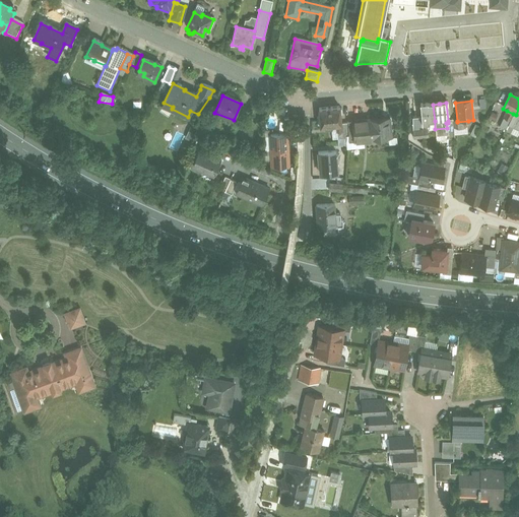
[(428,105),(419,105),(420,119),(422,125),(427,124),(429,124),(429,122),(435,121),(433,105),(428,106),(428,105)]
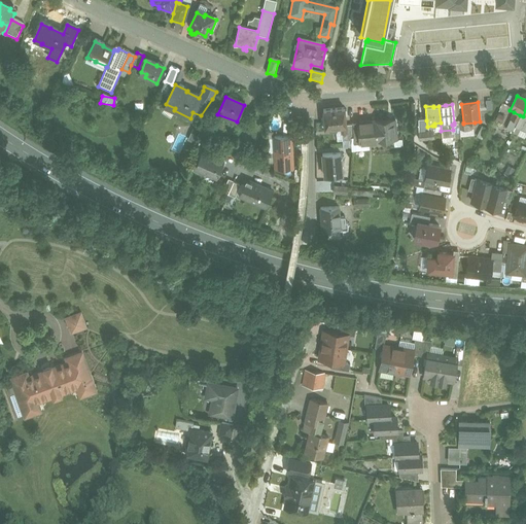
[(344,110),(323,112),(323,120),(321,120),(322,128),(324,127),(325,129),(327,129),(328,132),(330,134),(336,133),(338,131),(338,128),(341,128),(345,128),(345,127),(344,117),(346,116),(346,112),(344,112),(344,110)]
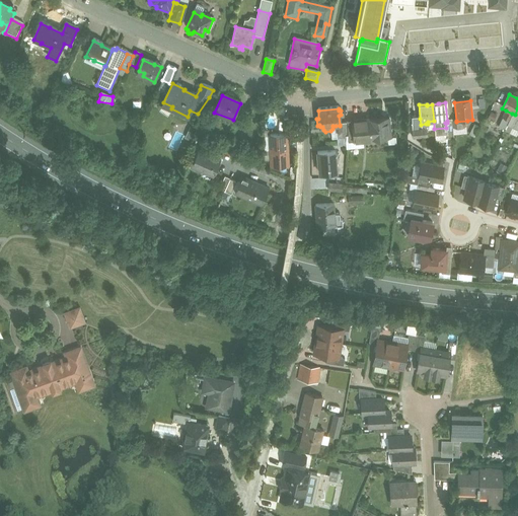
[(517,108),(515,115),(512,114),(506,126),(517,132),(517,108)]
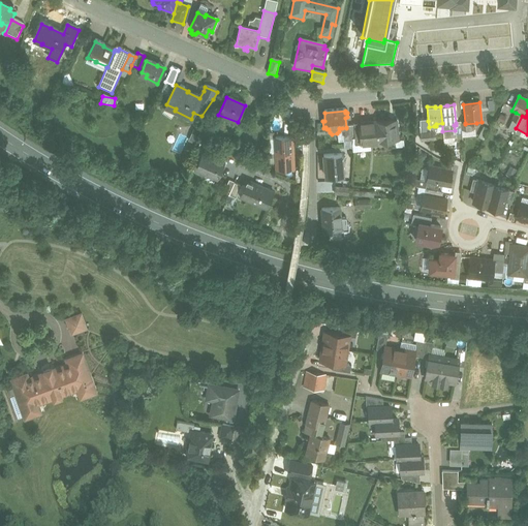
[(516,113),(508,126),(515,129),(516,128),(522,116),(516,113)]
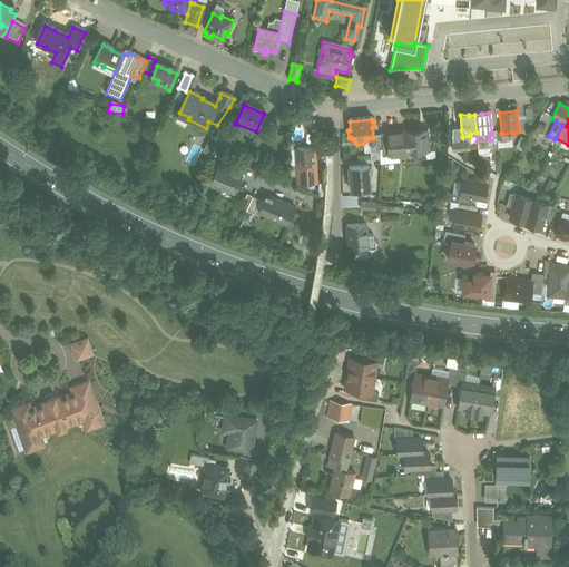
[(427,130),(405,133),(408,155),(411,154),(411,156),(422,155),(422,153),(429,153),(428,144),(427,132),(427,130)]
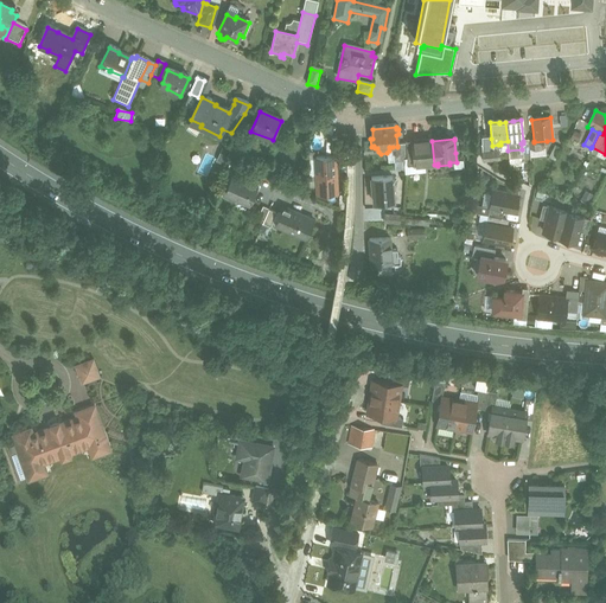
[(491,139),(482,139),(482,153),(499,152),(498,145),(492,146),(491,139)]
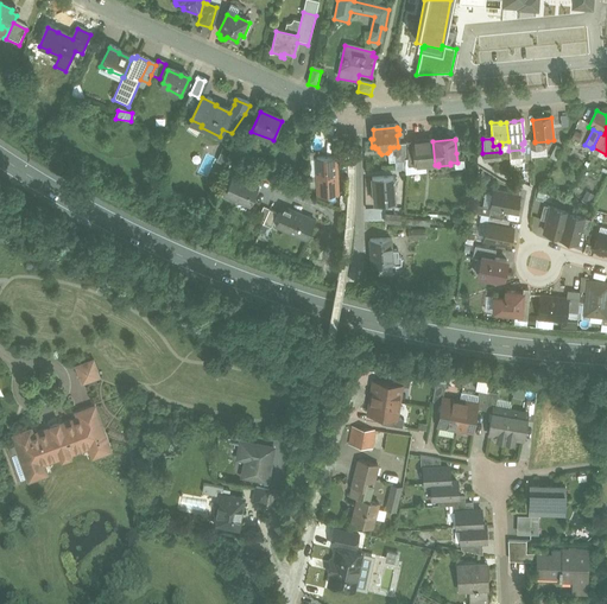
[(432,141),(406,144),(406,145),(408,160),(408,167),(435,165),(432,141)]
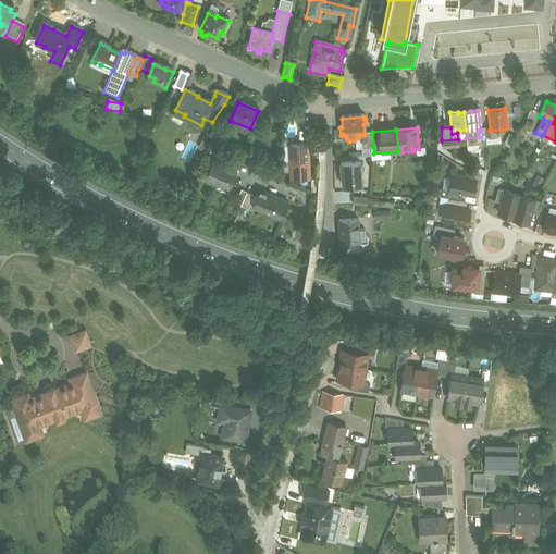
[(502,130),(490,131),(490,130),(484,131),(484,138),(499,137),(498,132),(502,132),(502,130)]
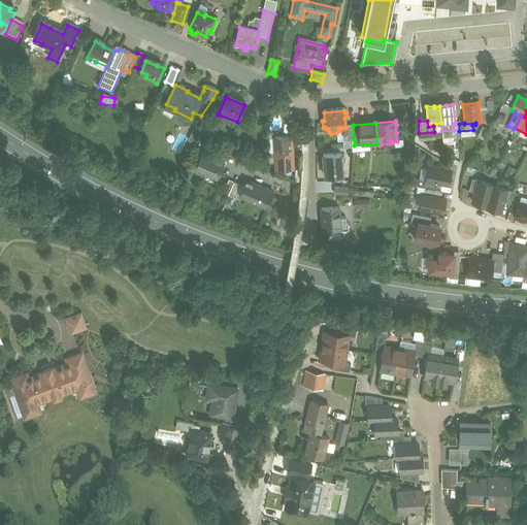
[(353,126),(346,127),(346,128),(341,128),(342,142),(351,141),(351,139),(354,139),(353,126)]
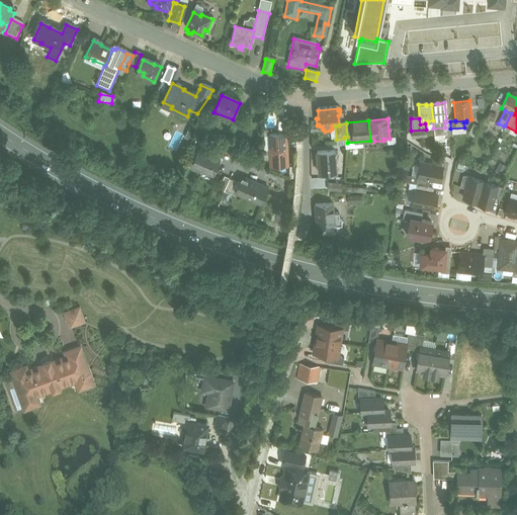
[(426,130),(411,131),(412,138),(426,138),(426,130)]
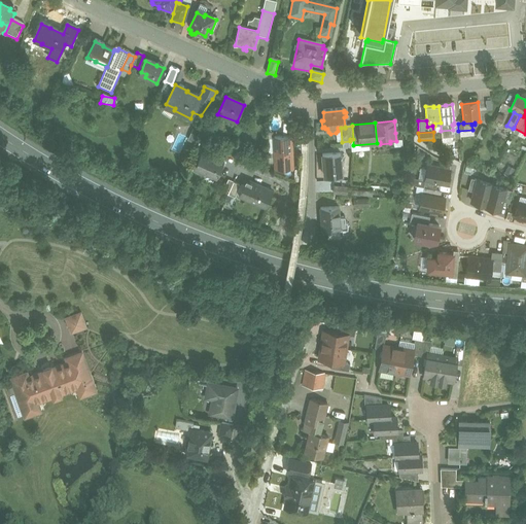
[(291,138),(273,139),(274,154),(292,153),(291,138)]
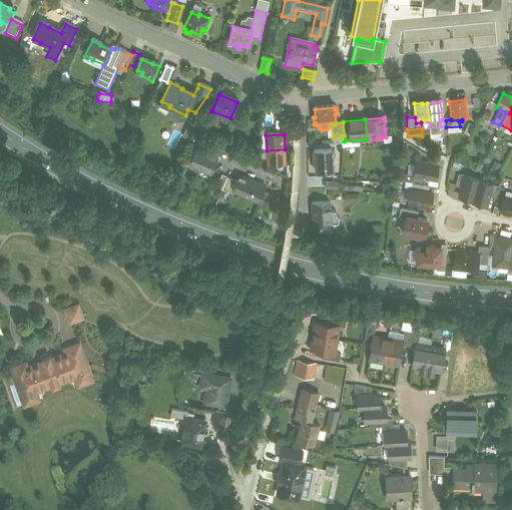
[(217,159),(195,149),(188,166),(210,176),(217,159)]
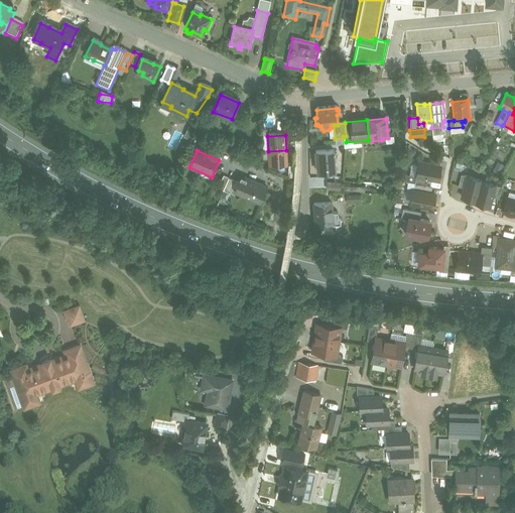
[(286,150),(268,151),(268,166),(286,165),(286,150)]
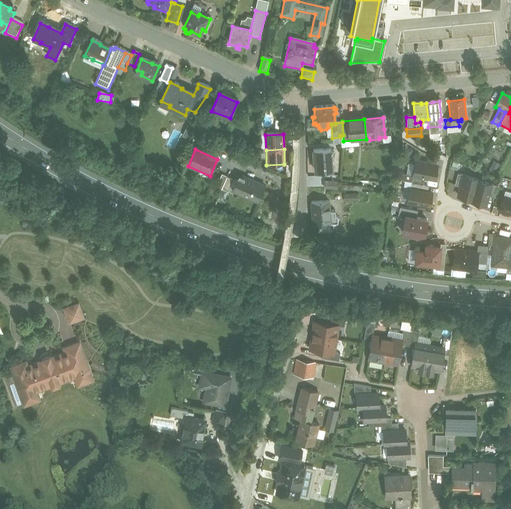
[(322,152),(322,151),(313,152),(314,166),(315,166),(316,173),(324,173),(323,168),(331,167),(330,152),(322,152)]
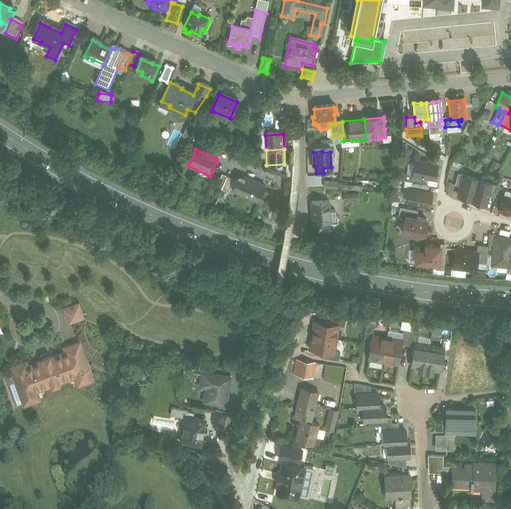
[(436,166),(415,162),(412,177),(424,179),(434,181),(436,166)]
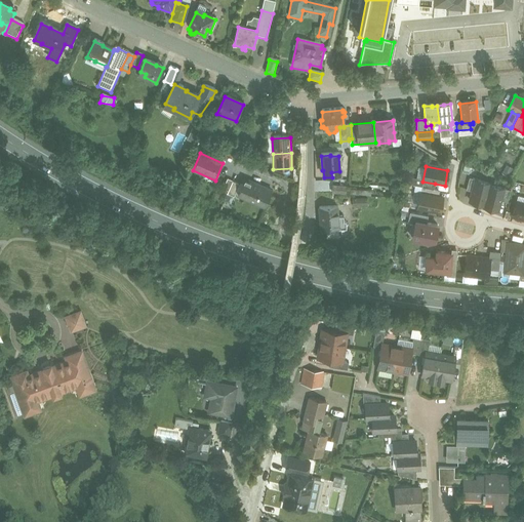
[(512,170),(506,167),(501,175),(508,178),(512,170)]
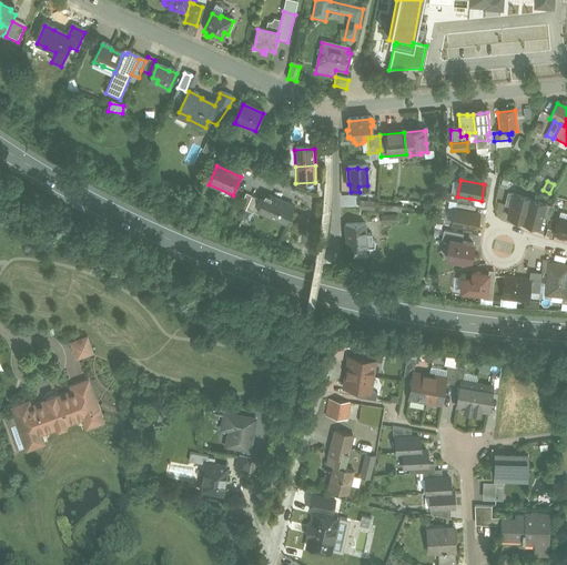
[(514,197),(507,194),(504,208),(510,209),(514,197)]
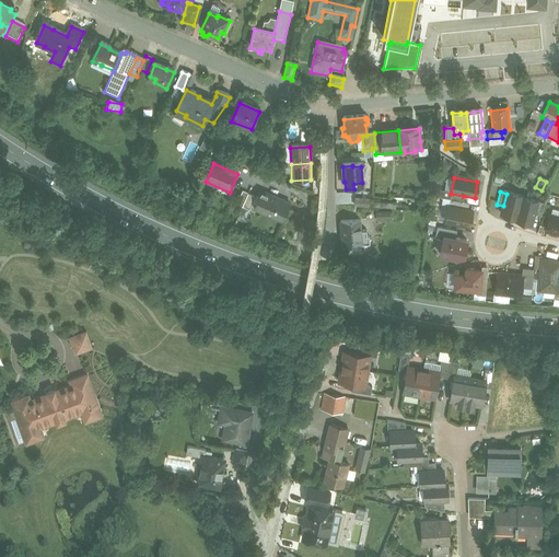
[(242,193),(237,202),(243,206),(247,195),(242,193)]
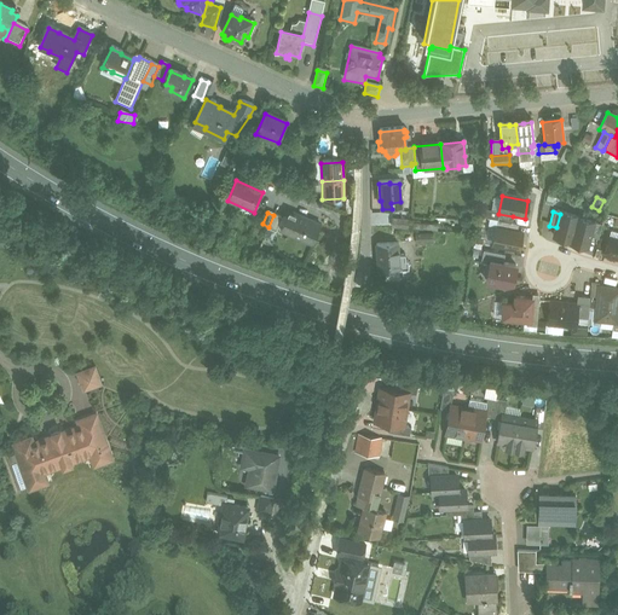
[(319,227),(287,213),(279,231),(311,244),(319,227)]
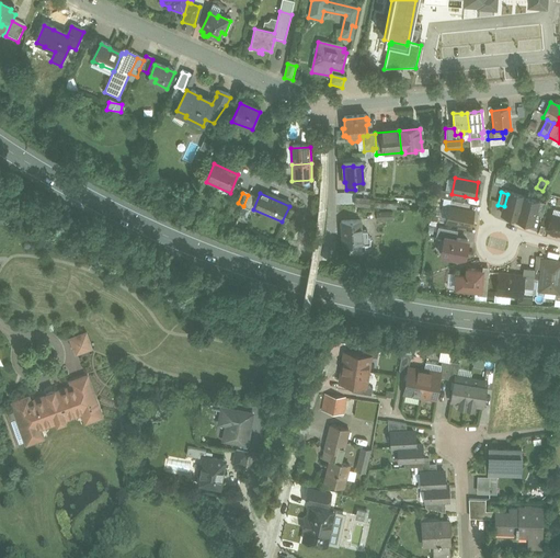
[(465,196),(452,194),(450,202),(464,204),(465,196)]
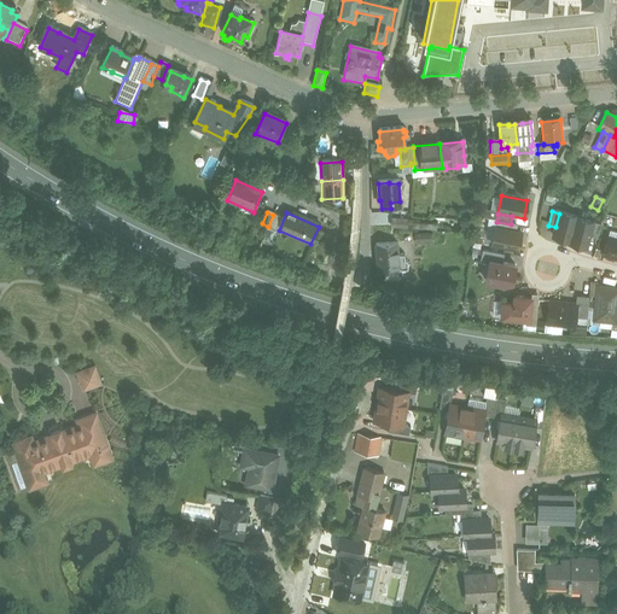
[(576,217),(559,214),(556,227),(552,238),(569,243),(575,220),(576,220),(576,217)]
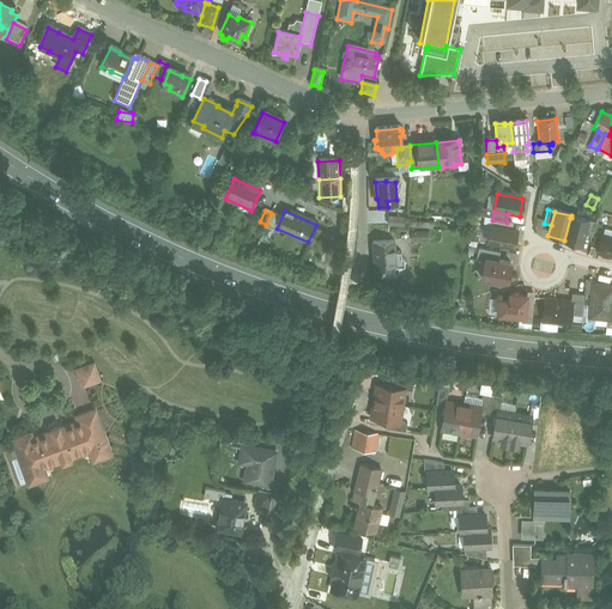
[(278,217),(271,213),(266,225),(265,227),(272,231),(278,217)]
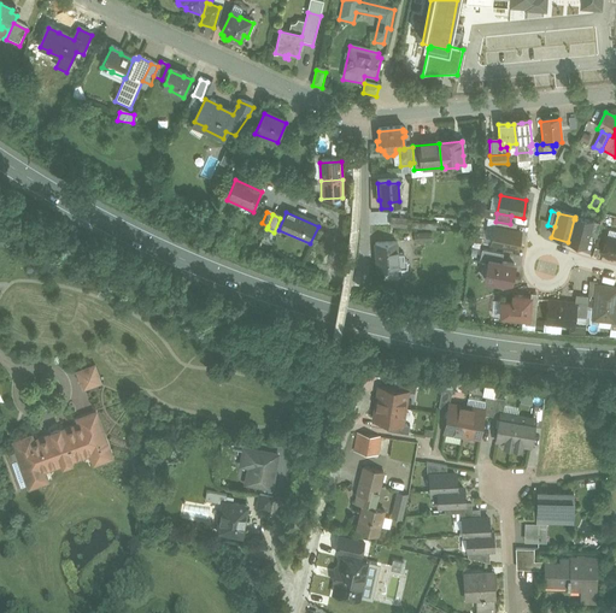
[(575,219),(574,219),(568,242),(568,245),(585,248),(587,237),(592,223),(575,219)]
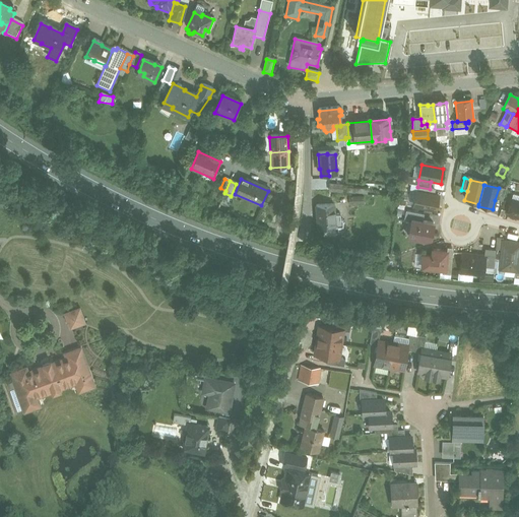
[(430,189),(417,187),(416,193),(434,196),(436,190),(430,189)]
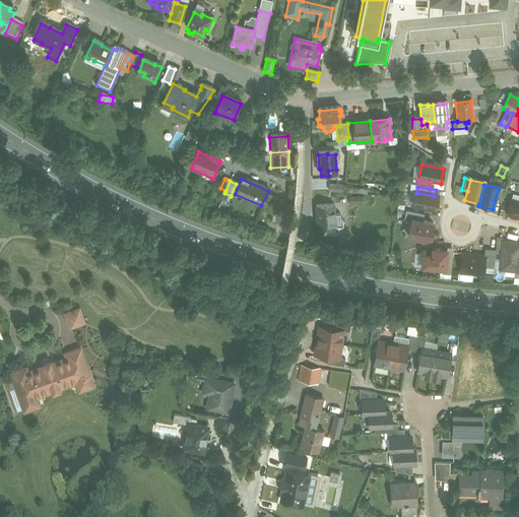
[(505,190),(499,188),(495,200),(502,202),(505,190)]
